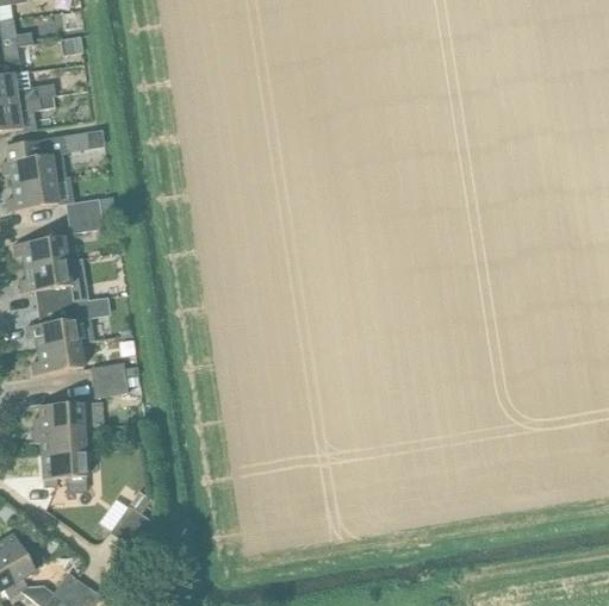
[(0,0),(0,20),(14,18),(12,4),(11,0),(0,0)]
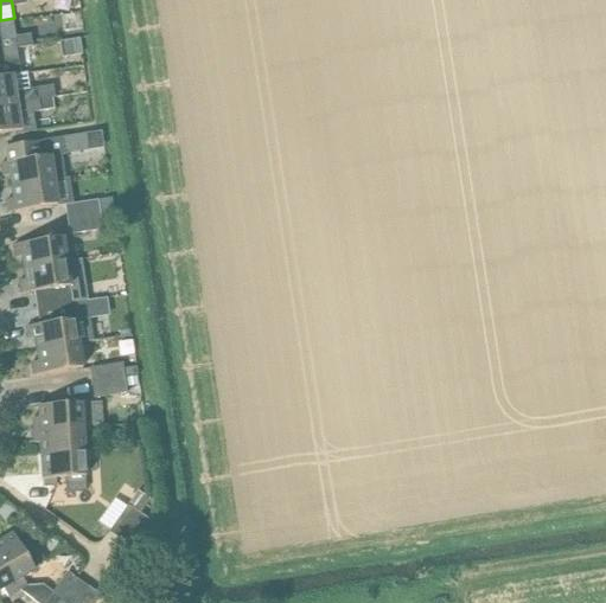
[(0,47),(19,45),(32,43),(31,31),(0,36),(0,47)]
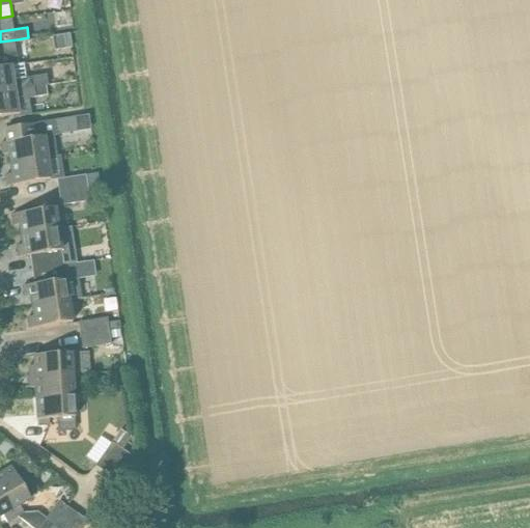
[(71,31),(54,34),(56,49),(72,46),(73,46),(71,31)]
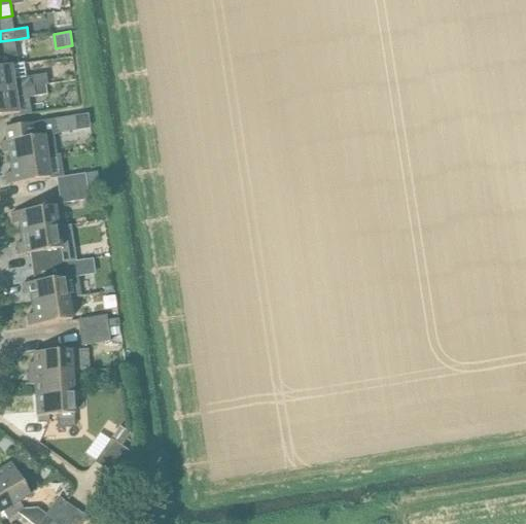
[(0,51),(19,48),(16,39),(0,41),(0,67),(1,67),(1,64),(0,57),(0,51)]
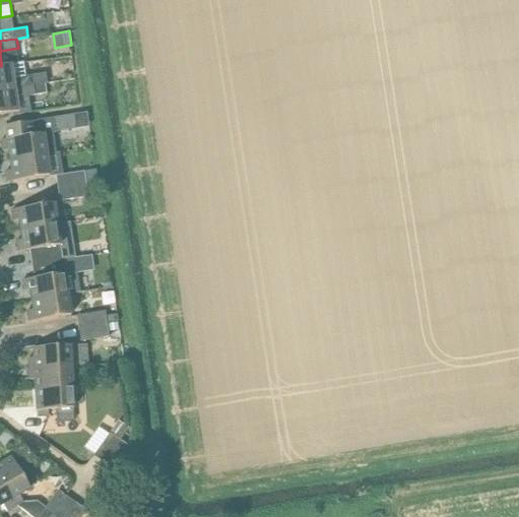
[(1,66),(0,66),(0,87),(45,81),(47,81),(46,70),(33,72),(26,73),(23,60),(12,61),(1,63),(1,66)]
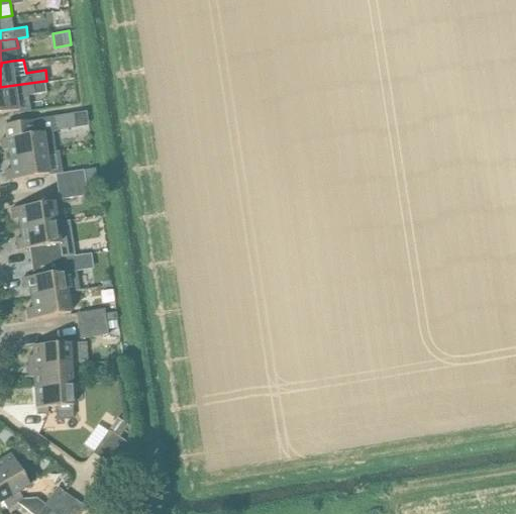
[(46,90),(44,81),(0,87),(0,114),(32,110),(29,94),(36,93),(35,92),(46,90)]
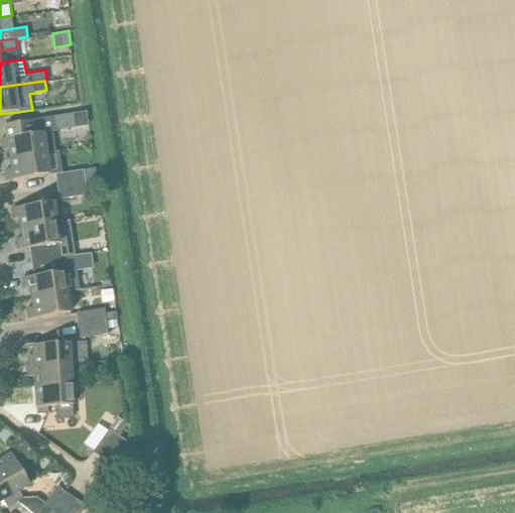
[(61,133),(91,133),(91,109),(61,110),(61,133)]
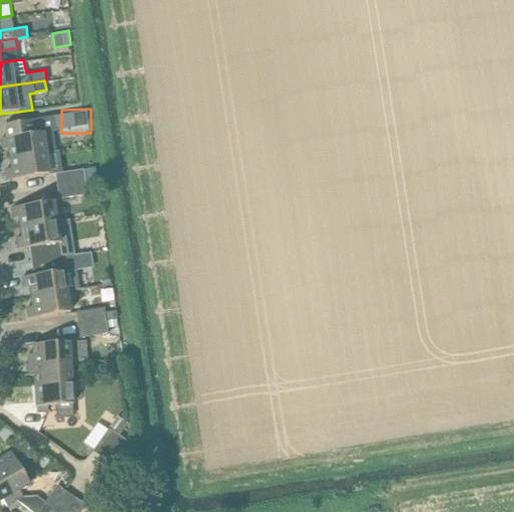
[(7,136),(2,137),(4,147),(9,147),(10,156),(45,151),(56,150),(53,130),(56,129),(53,115),(46,116),(46,117),(40,117),(5,123),(7,136)]
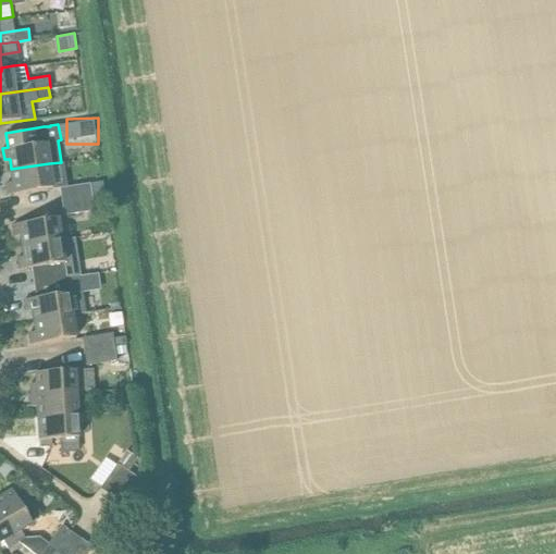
[(52,186),(49,163),(11,169),(13,180),(8,181),(9,193),(52,186)]
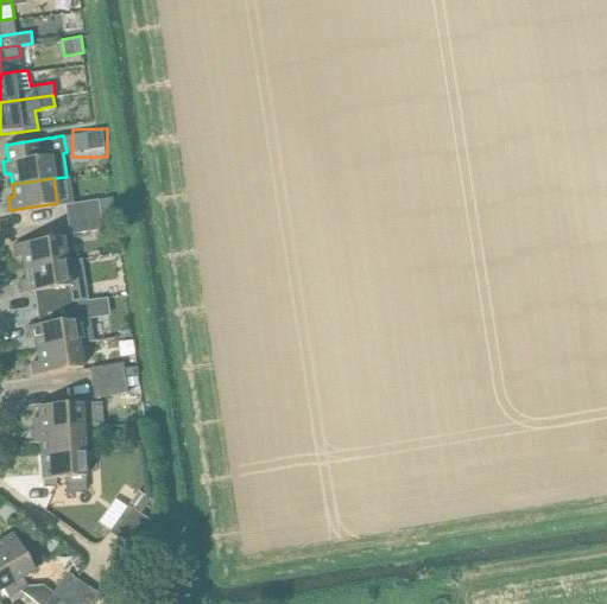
[(65,203),(68,218),(100,213),(115,210),(113,196),(65,203)]
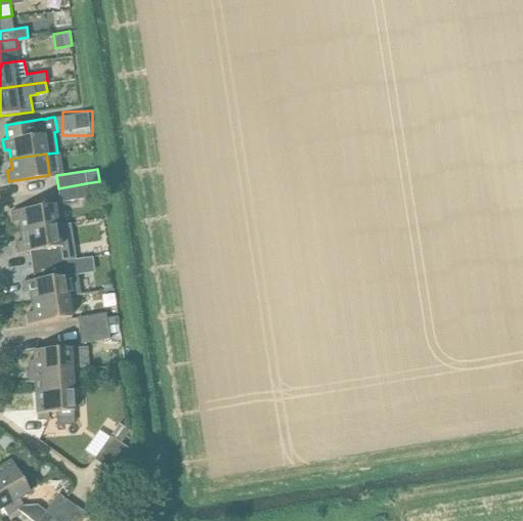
[(88,197),(86,183),(58,188),(60,201),(88,197)]
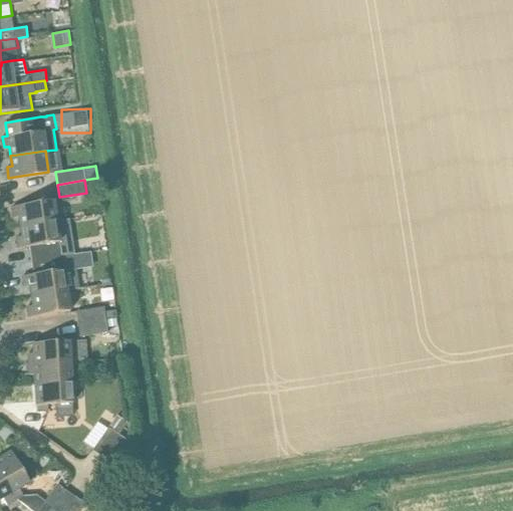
[(19,215),(21,225),(56,219),(53,199),(12,205),(14,216),(19,215)]
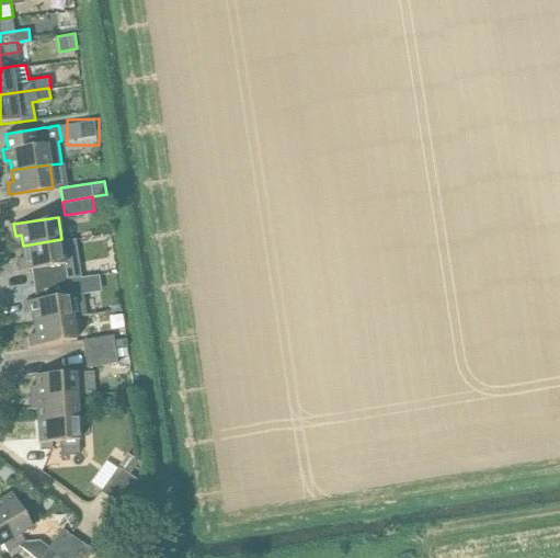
[(76,237),(61,239),(23,246),(25,257),(19,258),(21,269),(32,268),(34,283),(68,277),(65,262),(79,260),(76,237)]
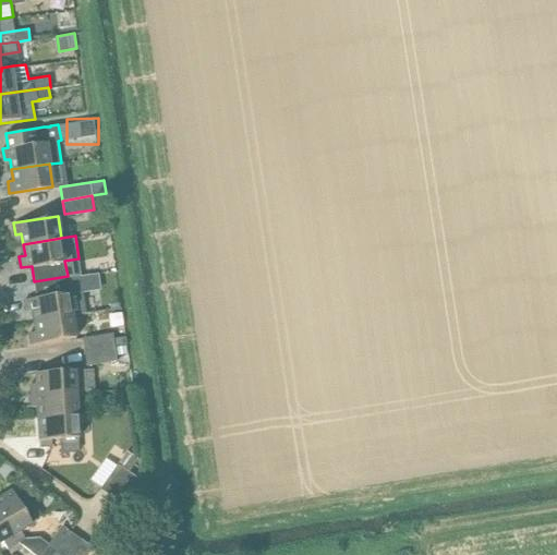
[(33,309),(35,318),(74,313),(86,311),(82,289),(71,291),(69,285),(81,282),(80,274),(68,276),(34,281),(36,297),(25,298),(27,310),(33,309)]
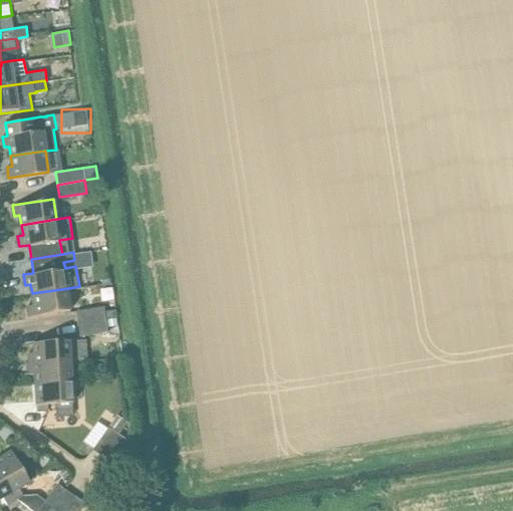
[(68,288),(32,293),(33,304),(28,305),(29,315),(71,309),(68,288)]
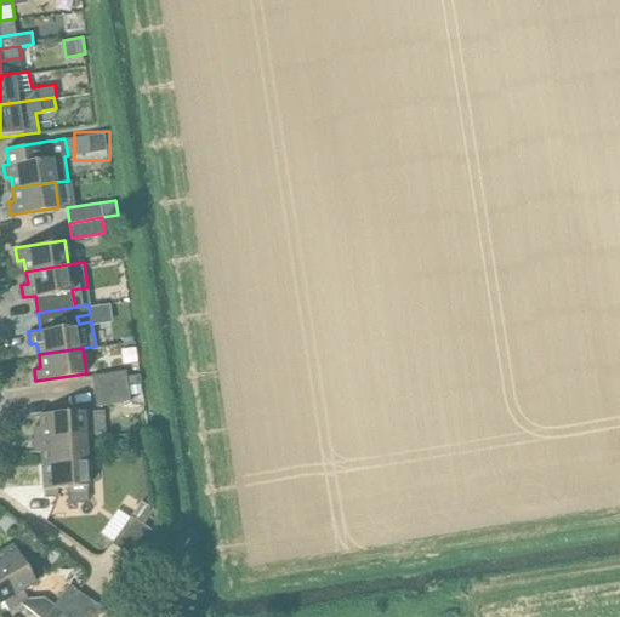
[(92,373),(95,389),(129,384),(129,383),(142,382),(140,372),(126,373),(126,369),(92,373)]
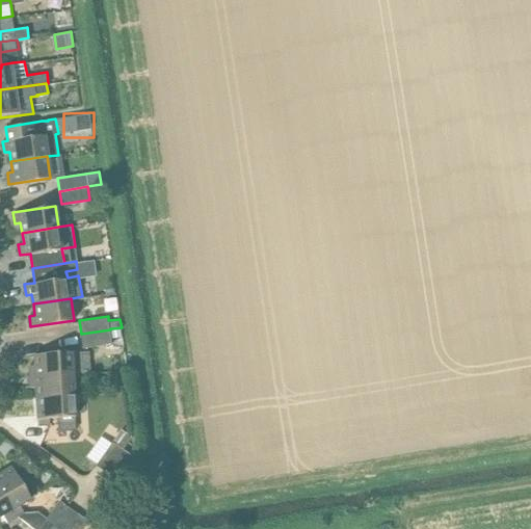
[(110,329),(81,334),(83,347),(112,342),(110,329)]
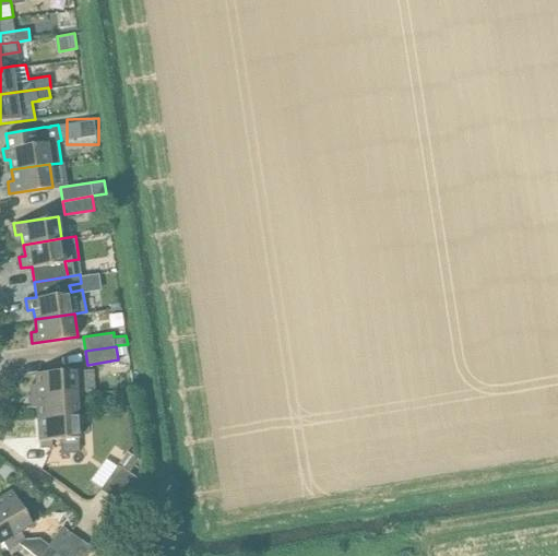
[(31,383),(32,393),(76,391),(75,369),(36,371),(37,383),(31,383)]
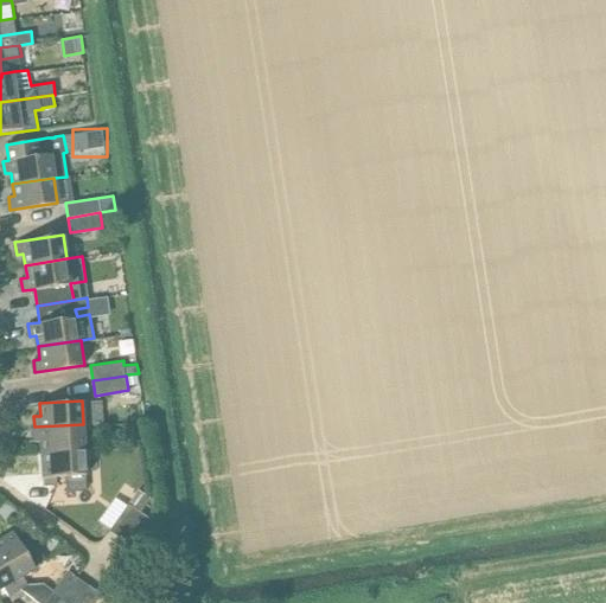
[(83,424),(34,427),(34,440),(42,440),(43,451),(84,449),(83,424)]
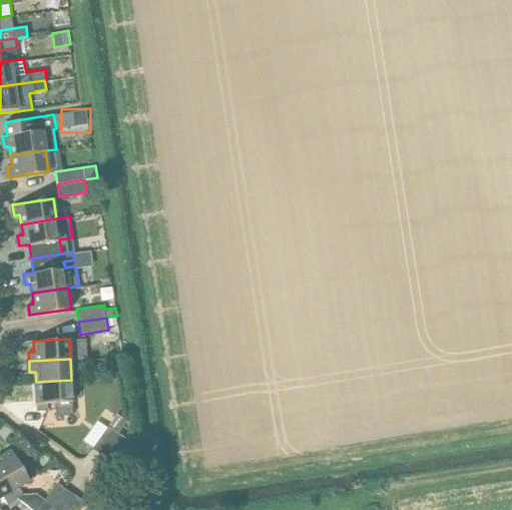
[(73,401),(71,380),(36,382),(37,408),(48,408),(48,402),(73,401)]
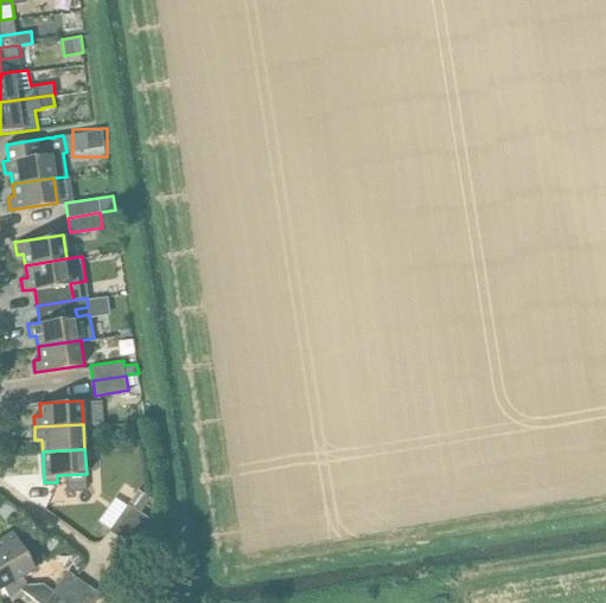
[(109,528),(122,538),(141,511),(151,498),(133,485),(123,498),(129,502),(109,528)]
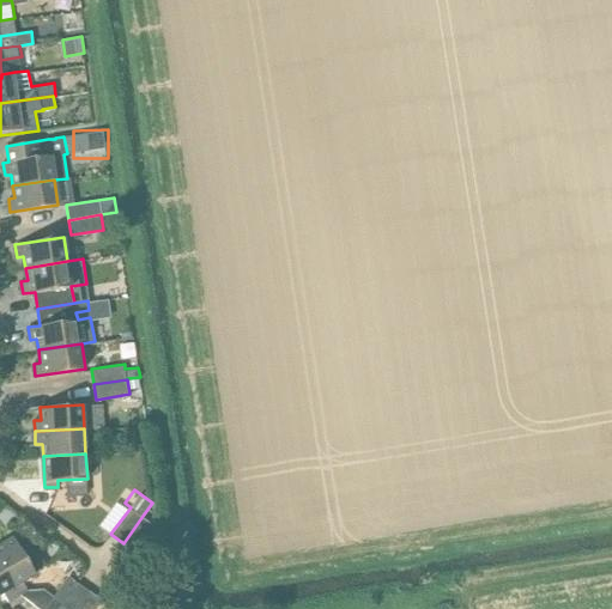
[(65,500),(55,513),(98,548),(109,534),(65,500)]
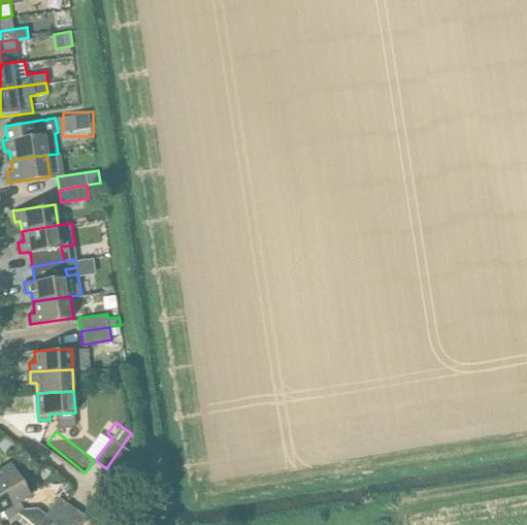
[(133,453),(123,445),(106,468),(117,476),(133,453)]
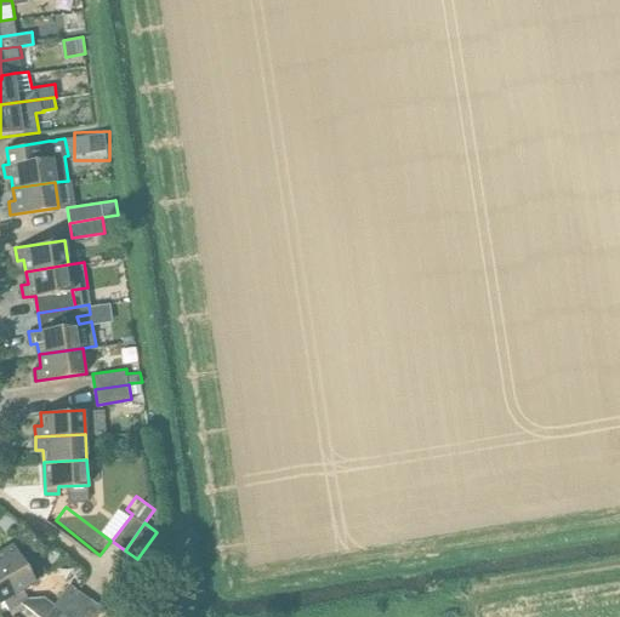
[(0,550),(0,567),(20,601),(29,596),(24,588),(47,573),(34,549),(22,556),(21,554),(27,552),(20,540),(0,550)]
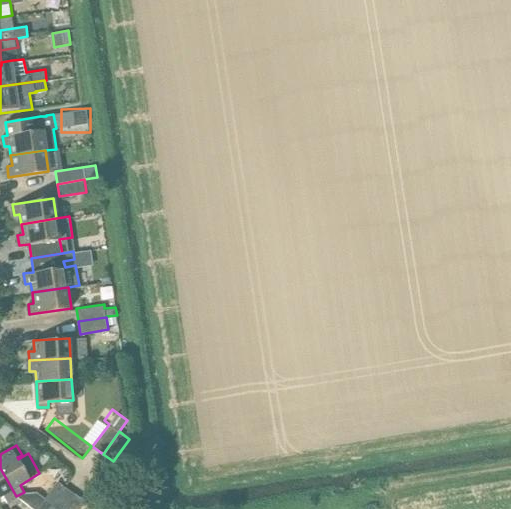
[(16,496),(0,468),(0,495),(4,493),(8,501),(16,496)]
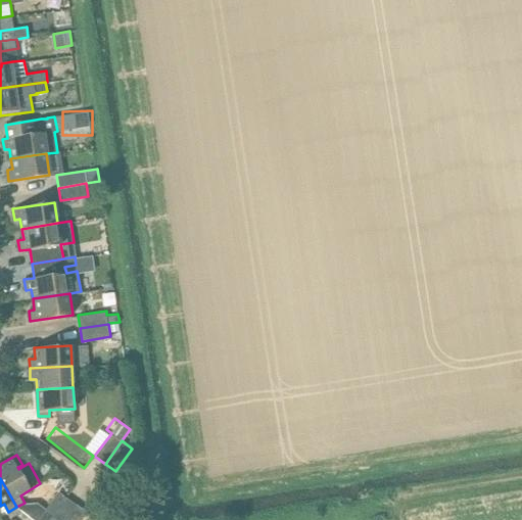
[(53,514),(61,519),(64,519),(77,504),(66,495),(53,514)]
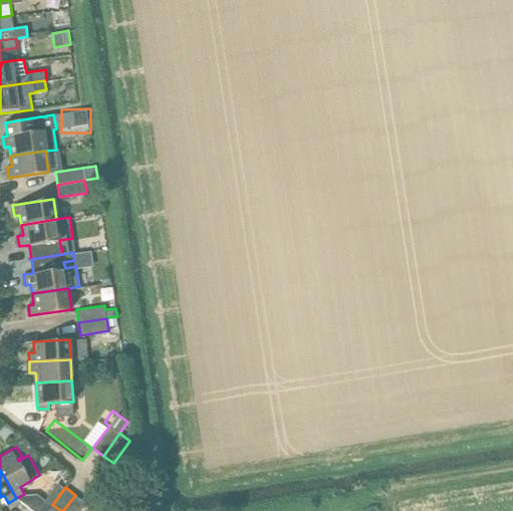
[(63,510),(78,510),(85,502),(75,495),(63,510)]
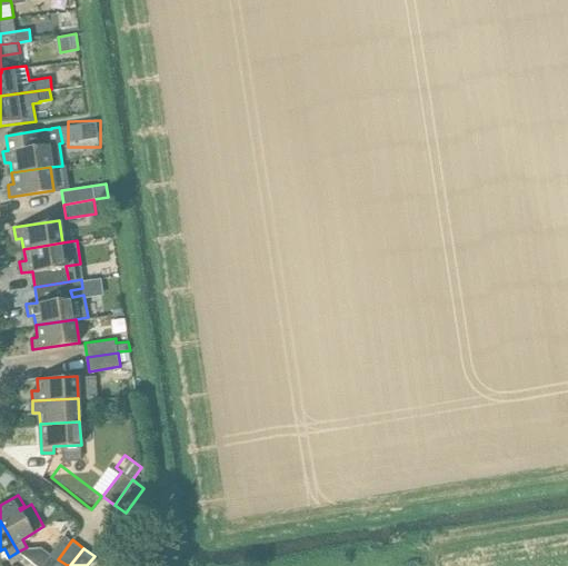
[(67,565),(58,559),(51,554),(41,565),(67,565)]
